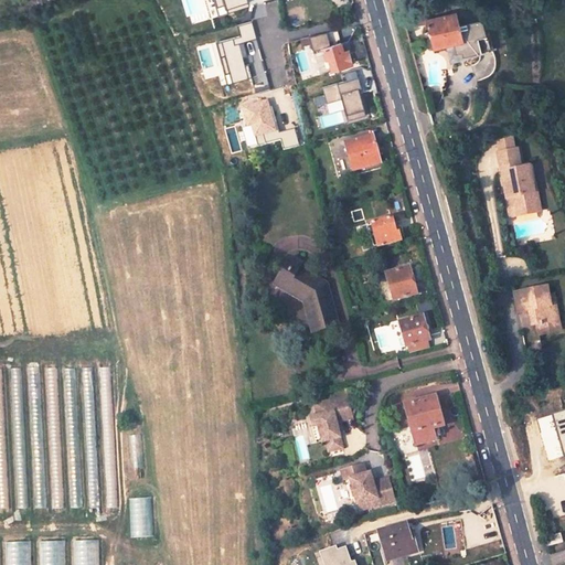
[(265,0),(238,0),(240,18),(262,18),(260,6),(266,6),(265,0)]
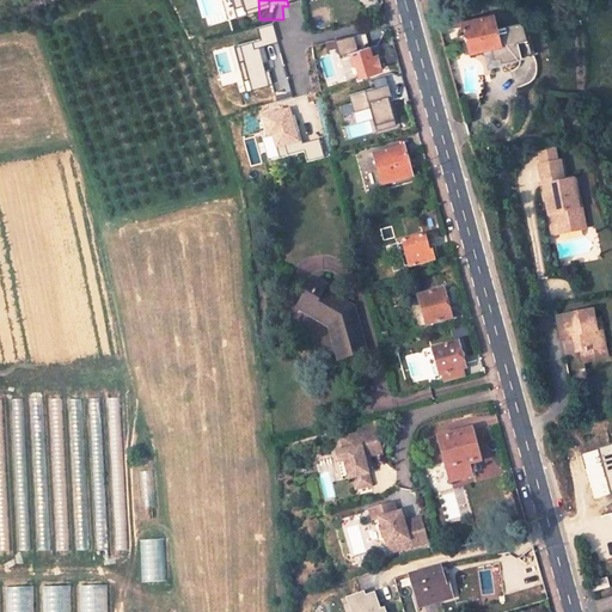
[(494,14),(464,23),(472,50),(501,42),(502,42),(494,14)]
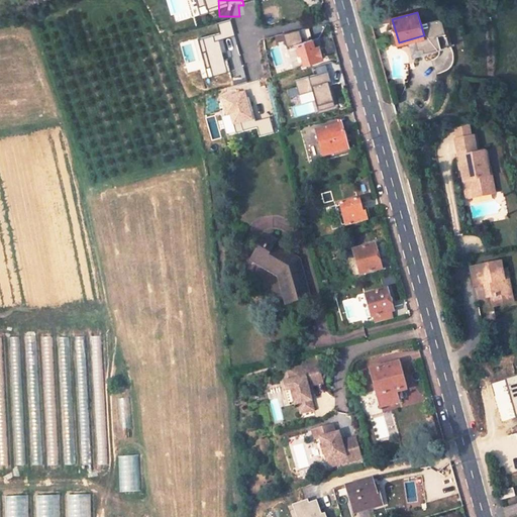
[(288,45),(303,42),(301,29),(286,33),(288,45)]
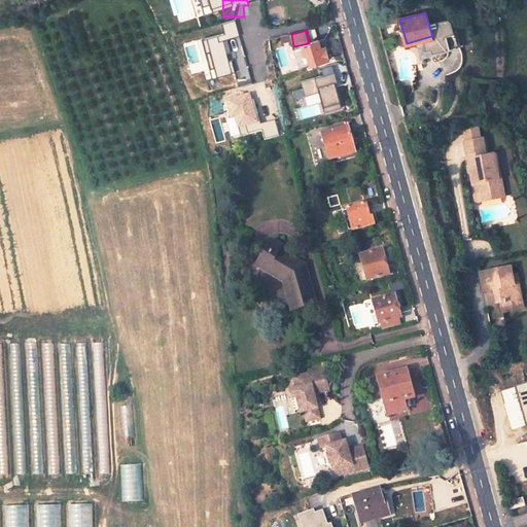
[(326,38),(300,45),(302,56),(305,55),(308,65),(327,61),(326,57),(330,55),(326,38)]
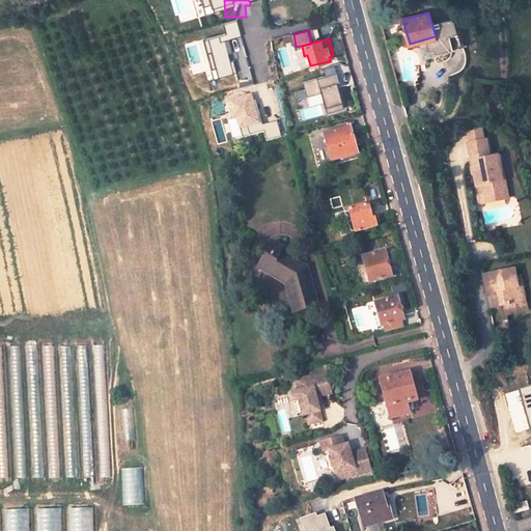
[(338,73),(305,81),(311,107),(302,109),(304,119),(347,109),(338,73)]
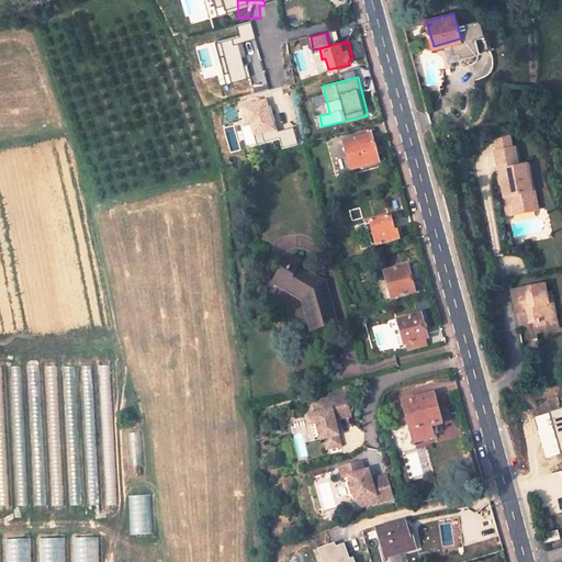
[(343,141),(350,169),(375,163),(369,134),(343,141)]
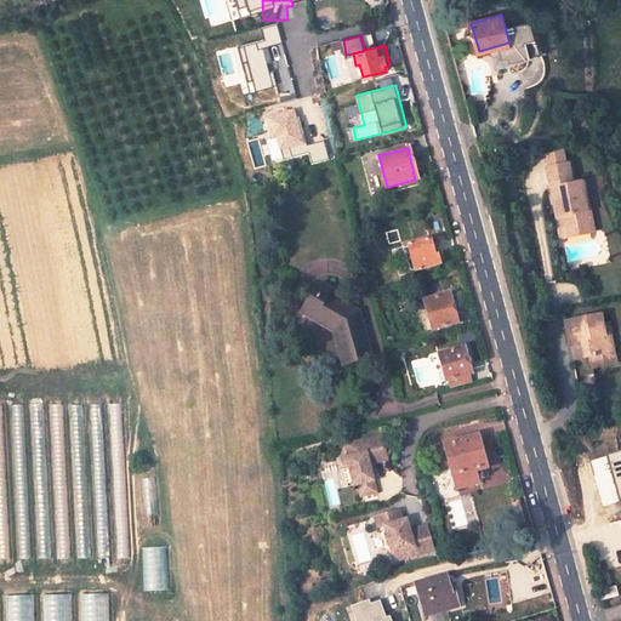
[(552,181),(570,176),(567,159),(547,164),(552,181)]
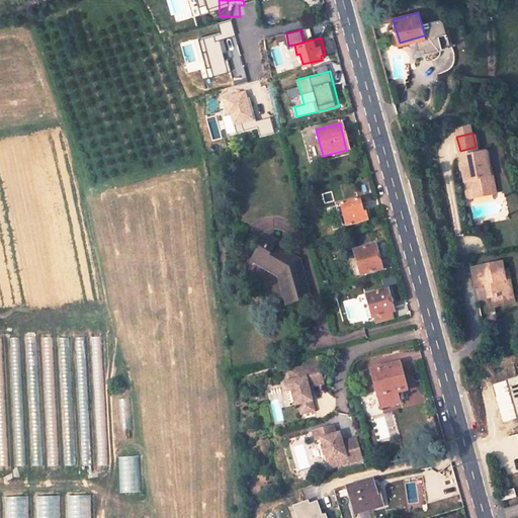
[(462,155),(472,195),(498,188),(487,148),(462,155)]
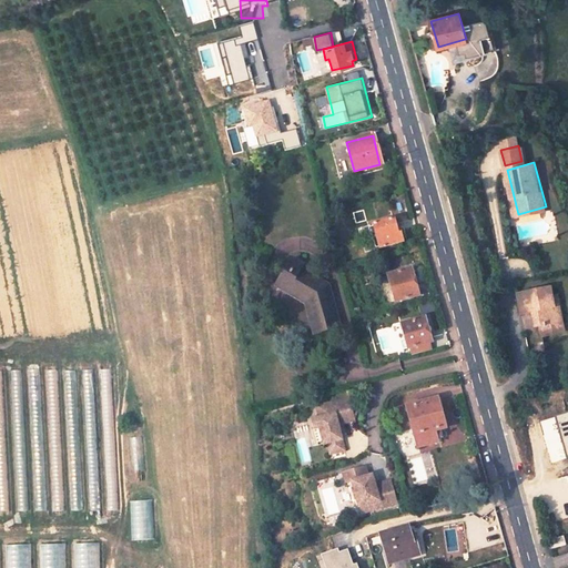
[(393,219),(371,224),(377,250),(403,243),(401,232),(397,233),(393,219)]
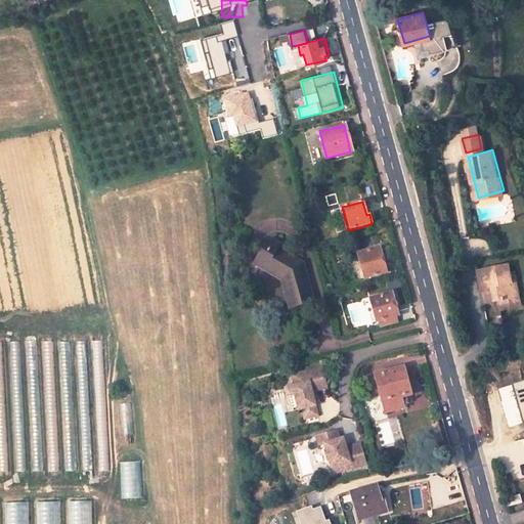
[(295,251),(270,234),(253,260),(277,275),(289,309),(308,304),(295,251)]
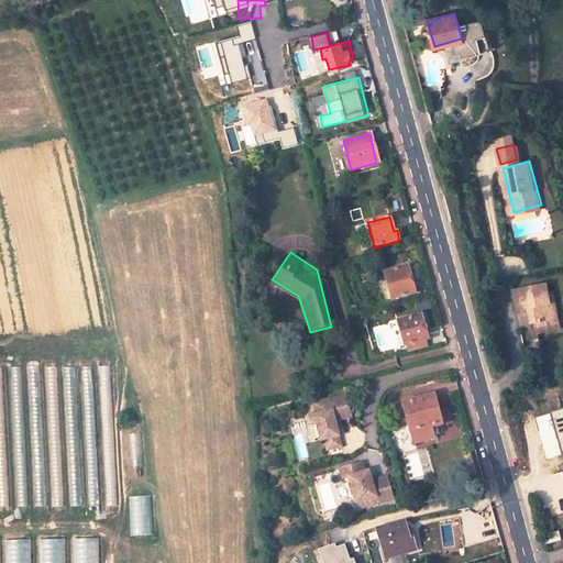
[(405,268),(381,275),(385,287),(387,286),(390,299),(415,293),(411,280),(408,282),(405,268)]
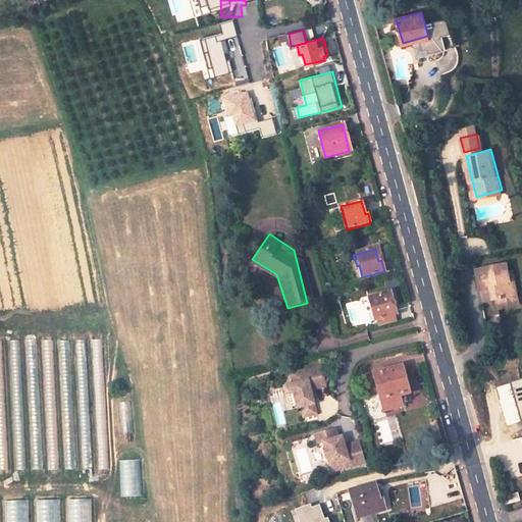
[(500,280),(504,297),(508,296),(521,292),(521,286),(517,269),(515,260),(483,267),(488,283),(500,280)]
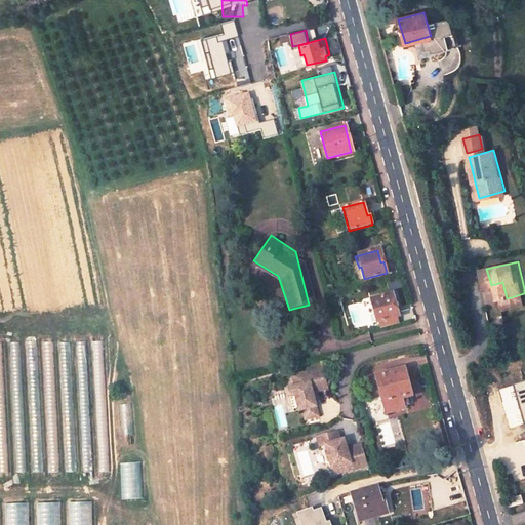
[(514,308),(524,305),(524,269),(520,271),(524,288),(524,293),(511,297),(514,308)]
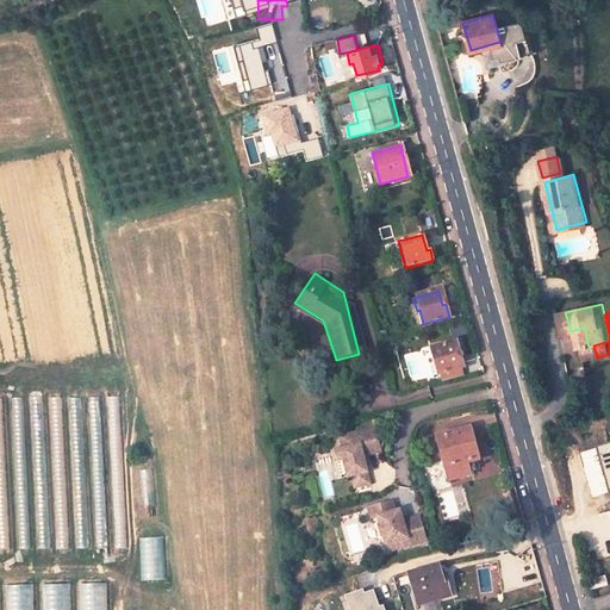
[(454,342),(430,348),(436,374),(462,367),(460,355),(456,356),(454,342)]
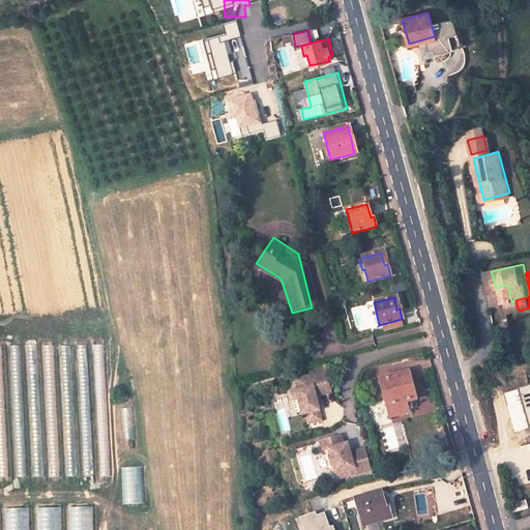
[(326,372),(297,380),(299,390),(292,392),(294,401),(300,400),(304,415),(307,414),(311,422),(323,419),(317,395),(332,391),(326,372)]
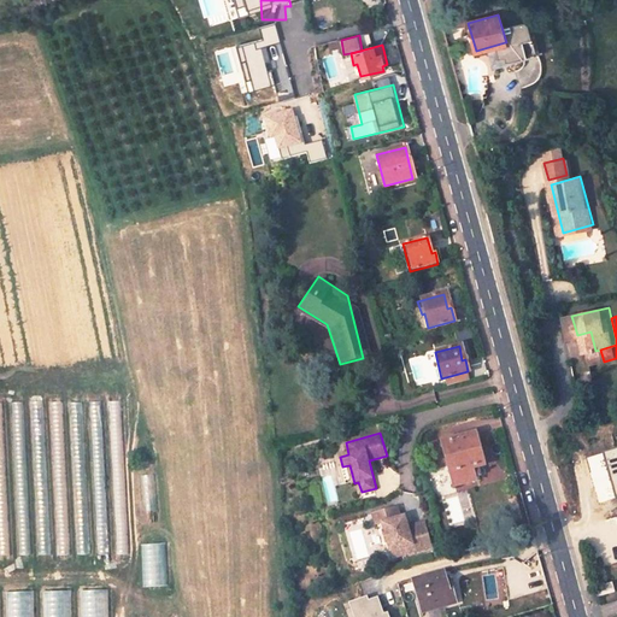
[(475,434),(444,441),(452,487),(471,482),(470,477),(476,476),(476,469),(482,468),(475,434)]
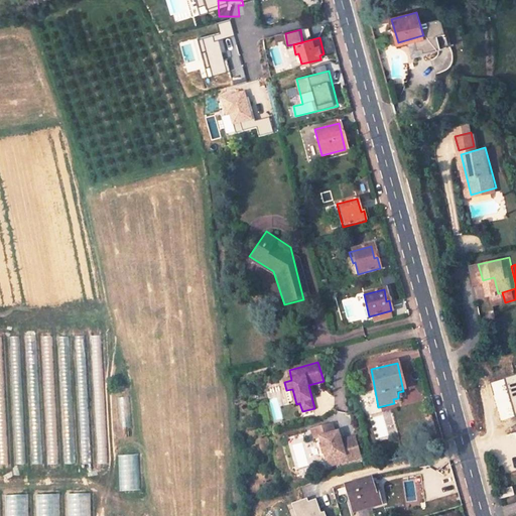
[(515,375),(492,382),(501,419),(515,414),(515,375)]
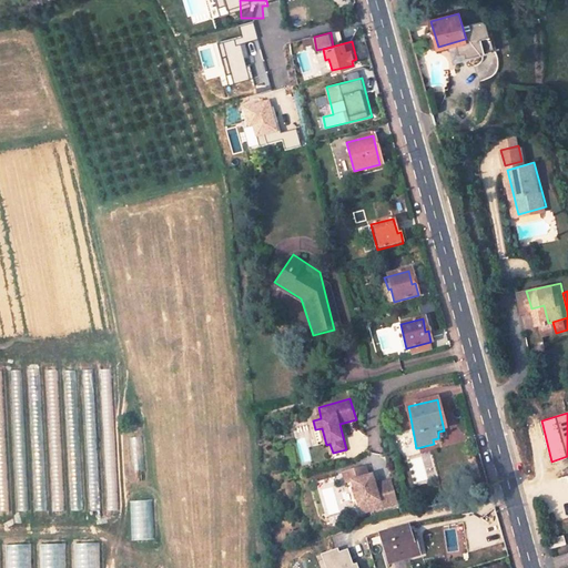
[(326,445),(322,428),(315,429),(321,446),(326,445)]
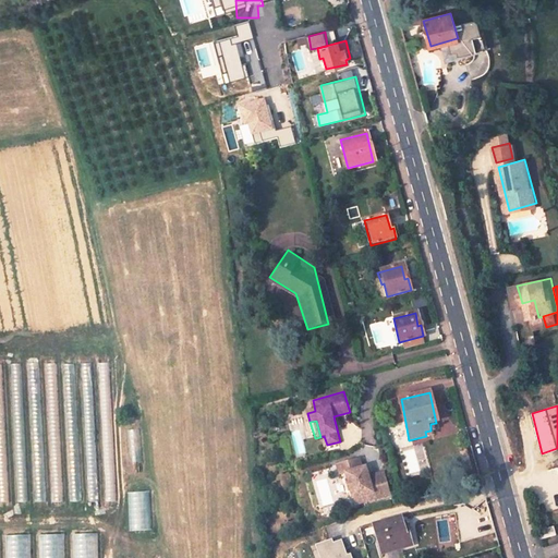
[(363,472),(359,458),(337,463),(340,473),(346,472),(348,480),(346,480),(348,489),(350,488),(352,497),(363,494),(364,500),(389,494),(383,472),(368,475),(366,471),(363,472)]
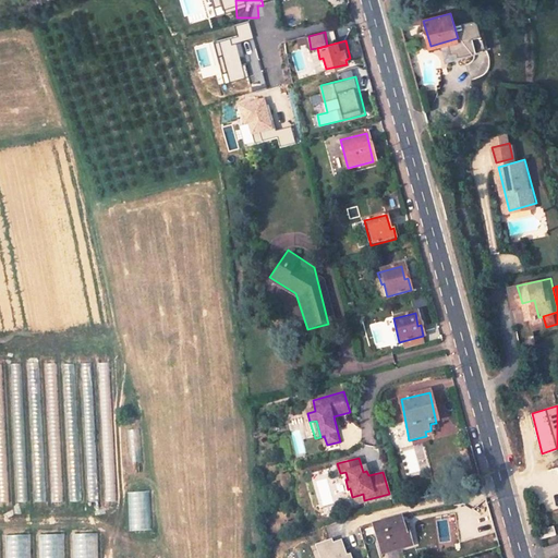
[(71,490),(72,500),(81,500),(80,490),(71,490)]
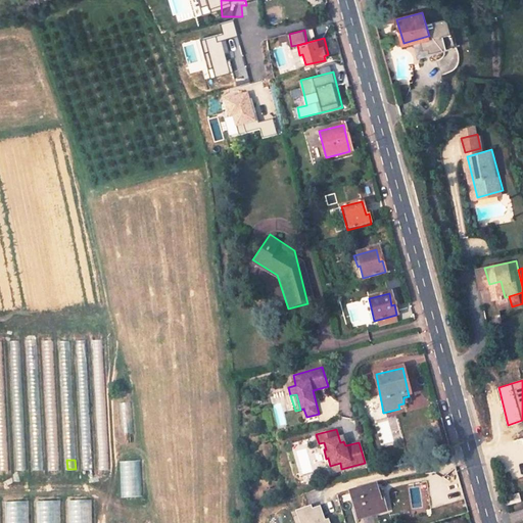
[(121,497),(142,496),(140,460),(120,461),(121,497)]
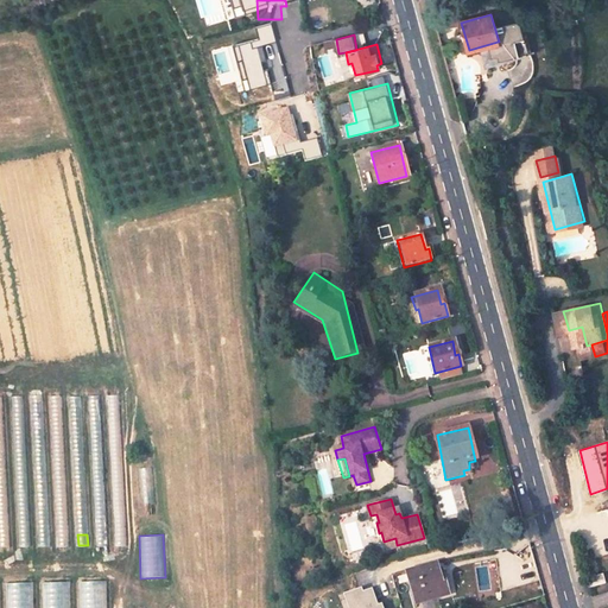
[(397,545),(396,538),(384,542),(386,549),(397,545)]
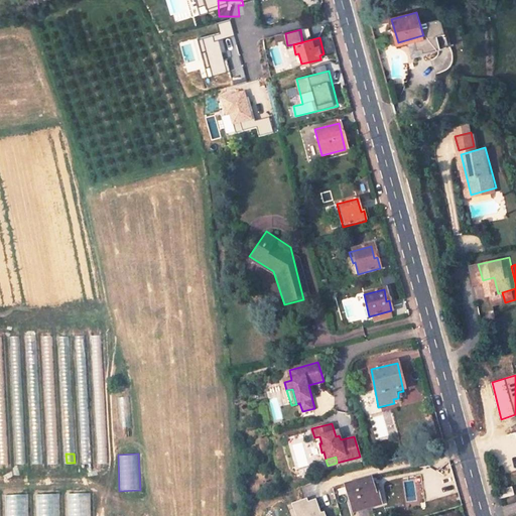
[(367,479),(343,486),(349,512),(351,513),(376,506),(371,485),(369,486),(367,479)]
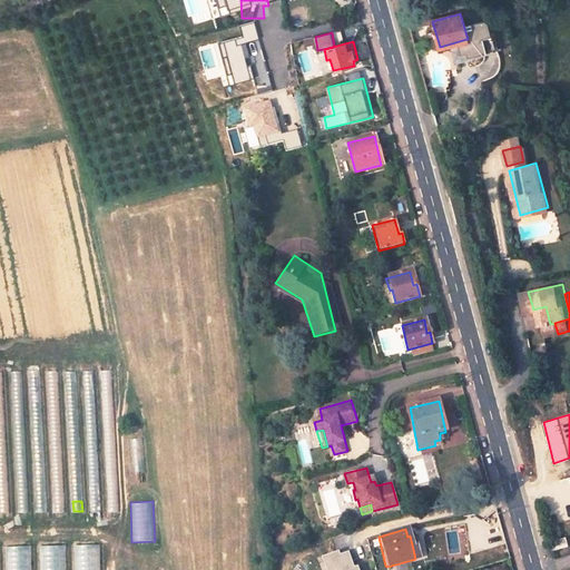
[(569,548),(569,546),(568,540),(551,544),(554,553),(569,548)]
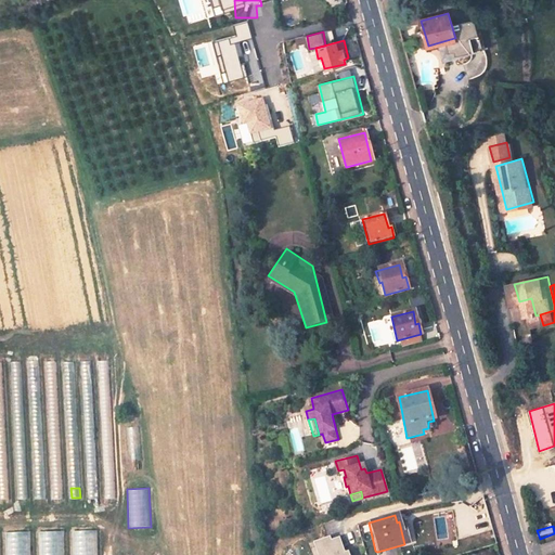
[(75,530),(75,554),(95,554),(97,531),(75,530)]
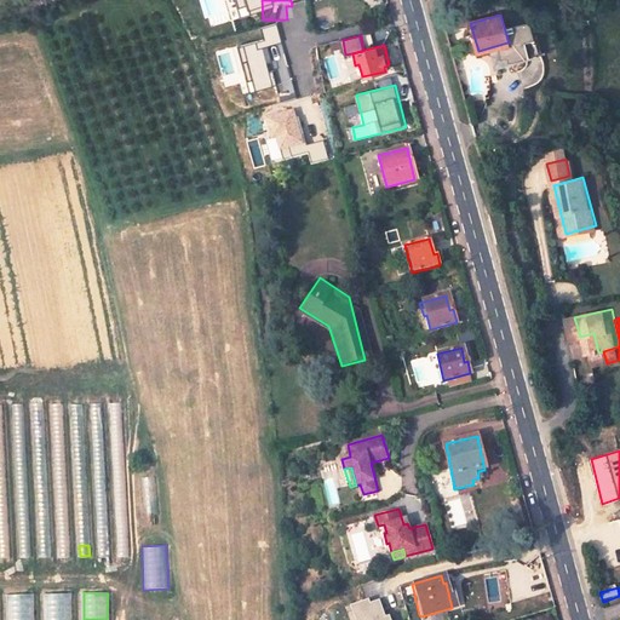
[(72,619),(72,593),(44,595),(44,619),(72,619)]
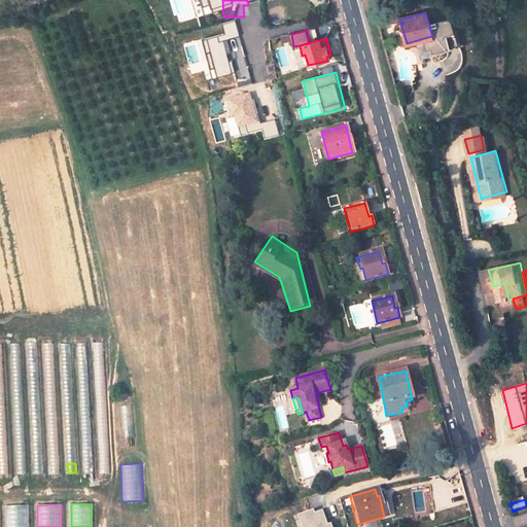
[(29,526),(29,505),(6,505),(6,526),(29,526)]
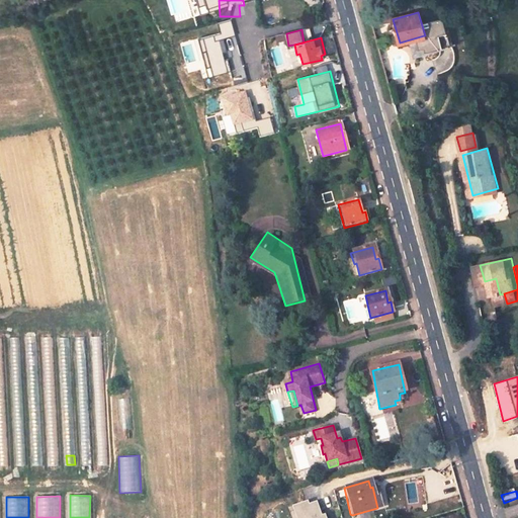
[(329,517),(324,500),(313,503),(312,501),(296,506),(299,517),(329,517)]
